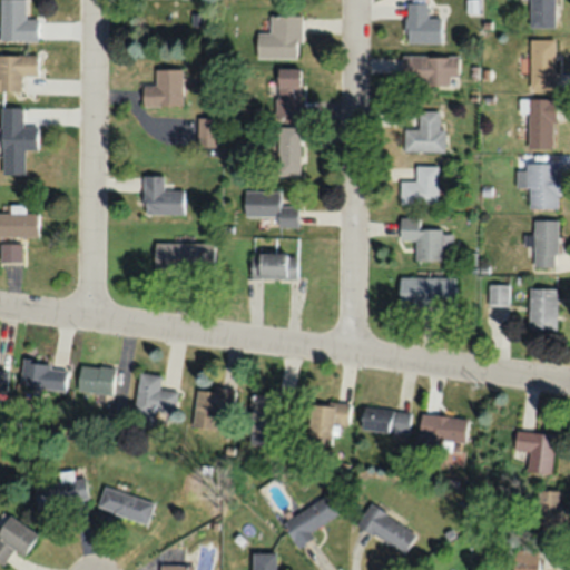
[(0,0),(0,40),(38,40),(38,18),(25,18),(25,0),(0,0)]
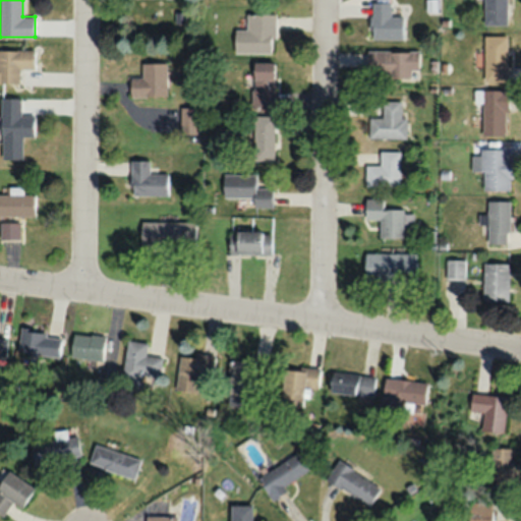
[(482,0),(483,24),(507,24),(507,0),(482,0)]
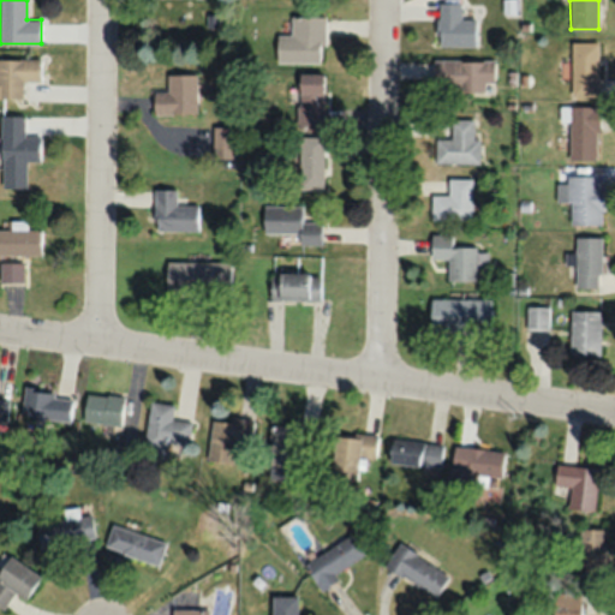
[(475,19),(461,19),(461,3),(437,3),(437,46),(475,46),(475,19)]
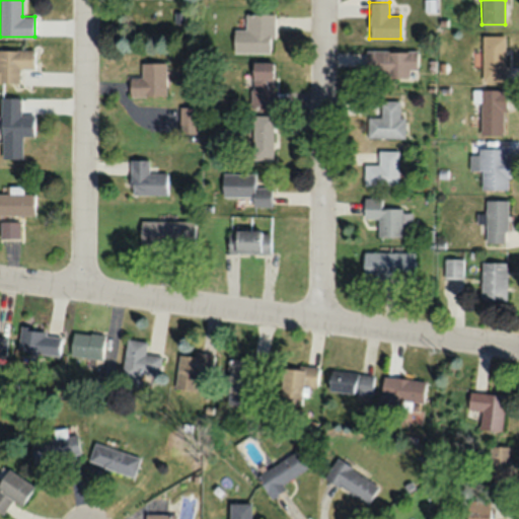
[(274,13),(245,12),(245,29),(233,29),(233,53),(274,53),(274,13)]
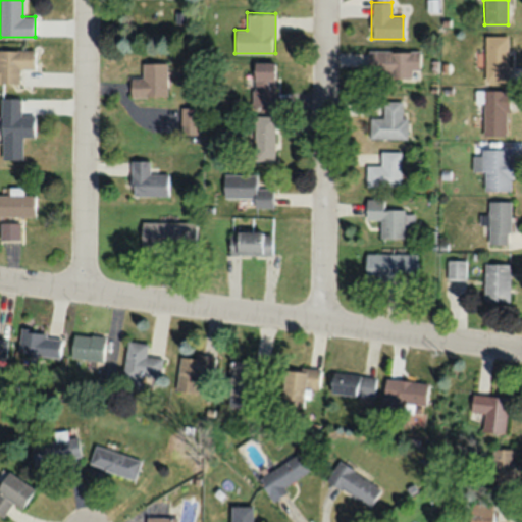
[(484,81),(507,81),(507,36),(484,36),(484,81)]
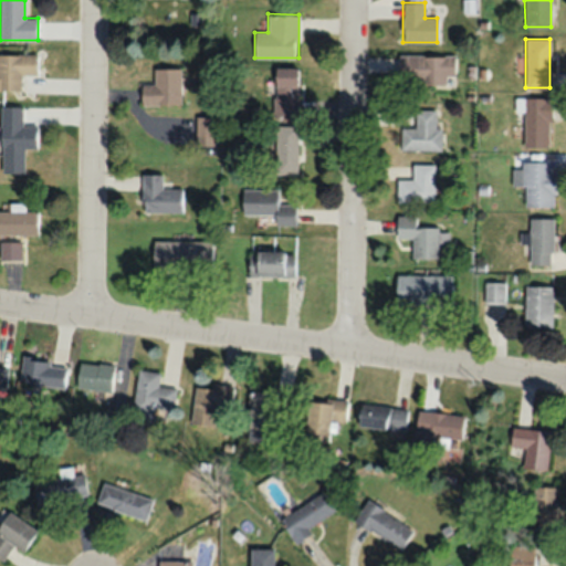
[(0,90),(20,90),(20,74),(37,74),(37,54),(0,54),(0,90)]
